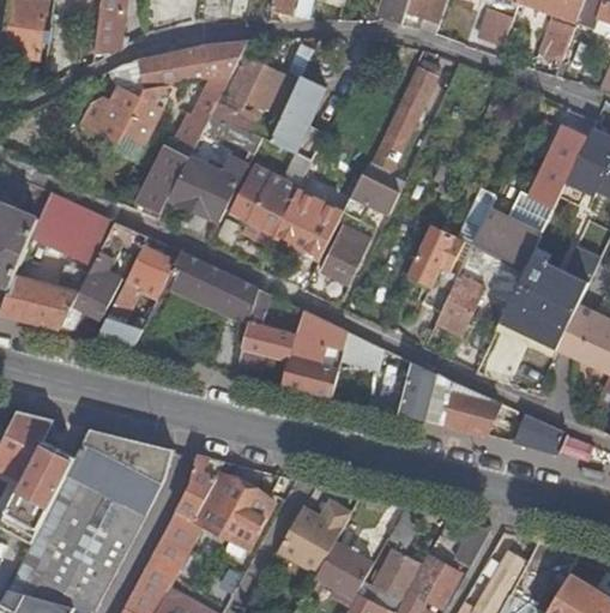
[(7,0),(0,53),(40,59),(47,1),(32,0),(7,0)]
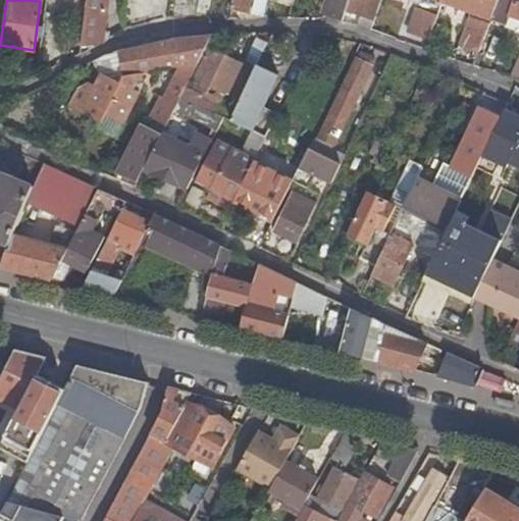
[(86,0),(85,15),(81,45),(95,43),(107,41),(108,30),(102,30),(105,0),(86,0)]
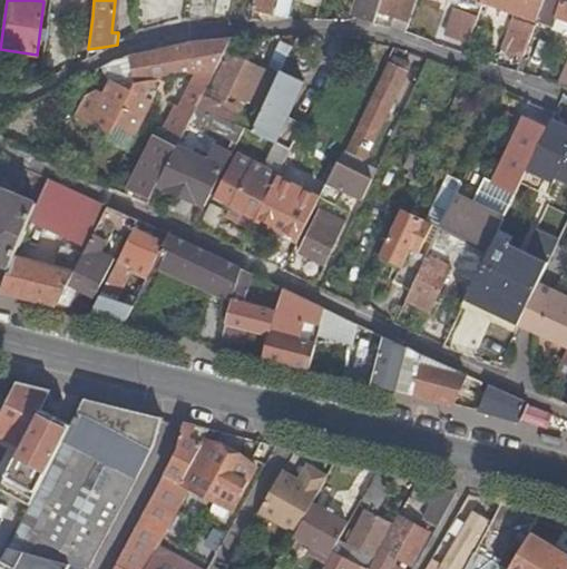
[(252,0),(250,9),(269,13),(272,0),(252,0)]
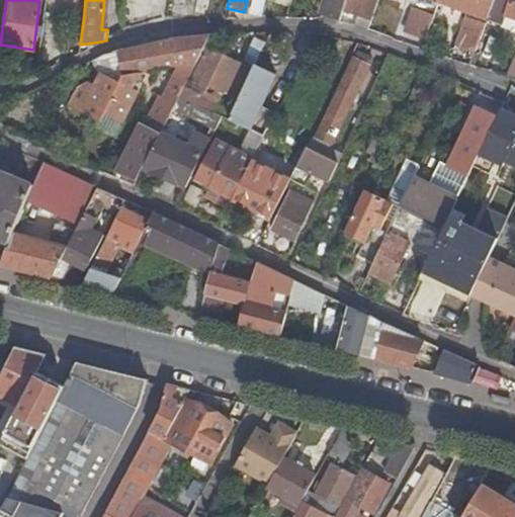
[(251,0),(248,13),(260,17),(264,0),(251,0)]
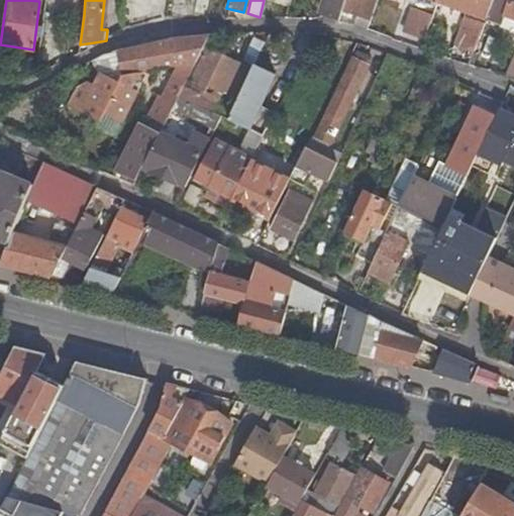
[(330,0),(325,17),(337,21),(340,11),(344,0),(330,0)]
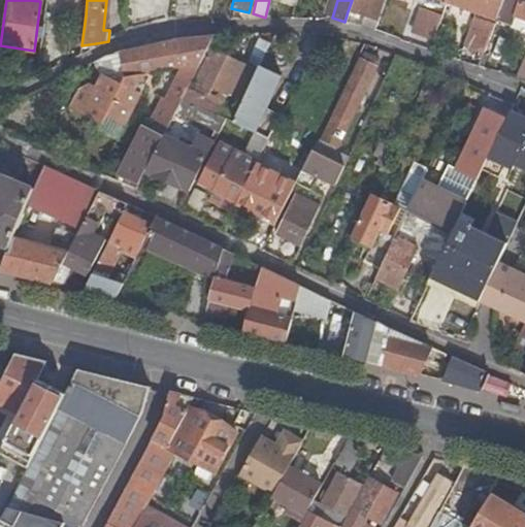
[(352,0),(348,11),(363,17),(360,26),(373,31),(384,0),(352,0)]
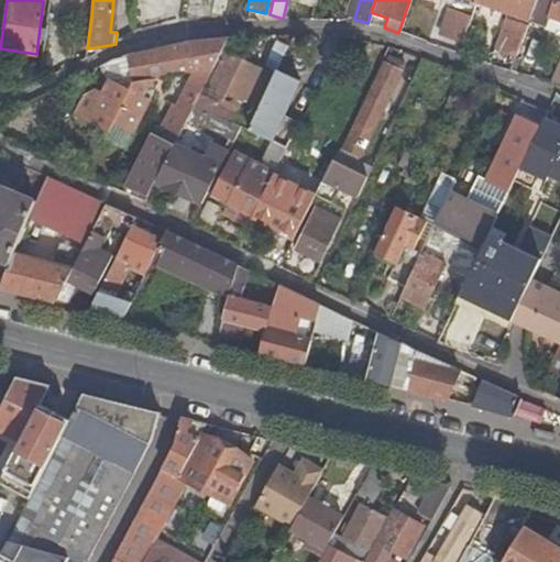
[(475,0),(475,1),(511,13),(497,50),(514,55),(527,20),(527,19),(534,0),(475,0)]
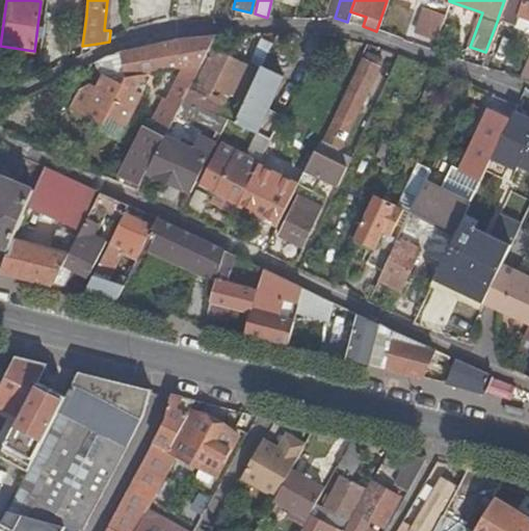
[(528,2),(522,0),(504,0),(498,18),(498,19),(528,29),(528,2)]
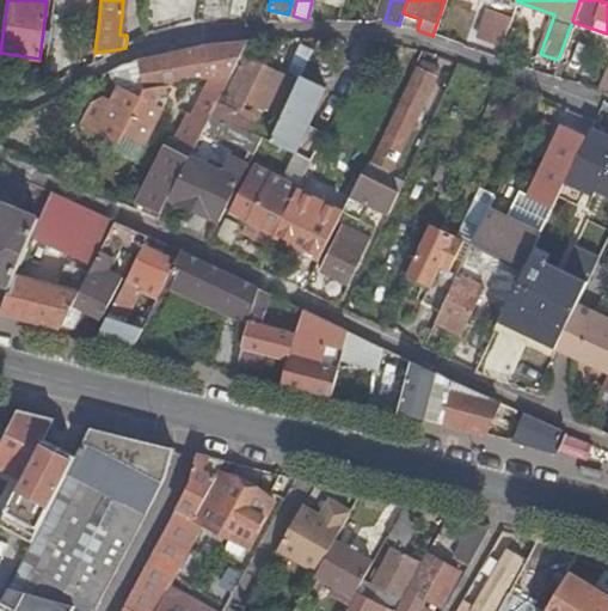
[(477,37),(501,46),(509,20),(510,19),(485,12),(477,37)]
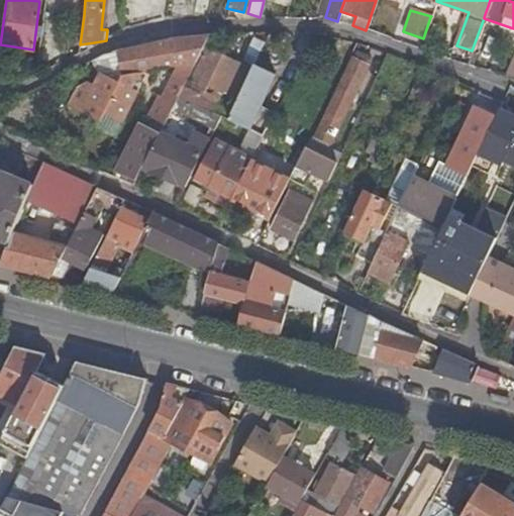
[(65,42),(80,44),(84,15),(69,13),(65,42)]
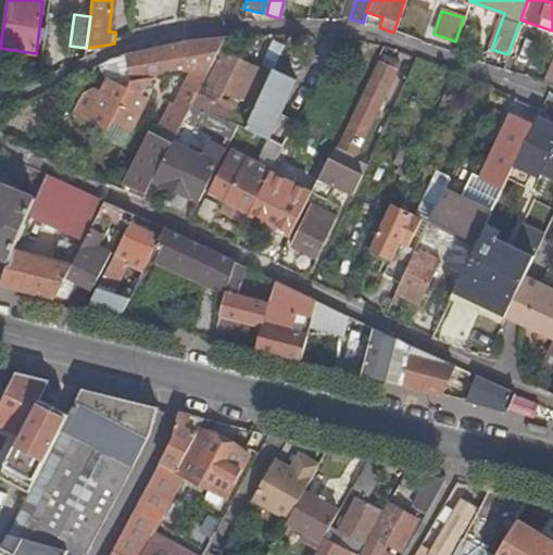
[(244,128),(269,74),(256,67),(239,58),(243,49),(233,43),(237,36),(224,37),(198,88),(196,92),(192,99),(190,103),(213,114),(233,123),(244,128)]
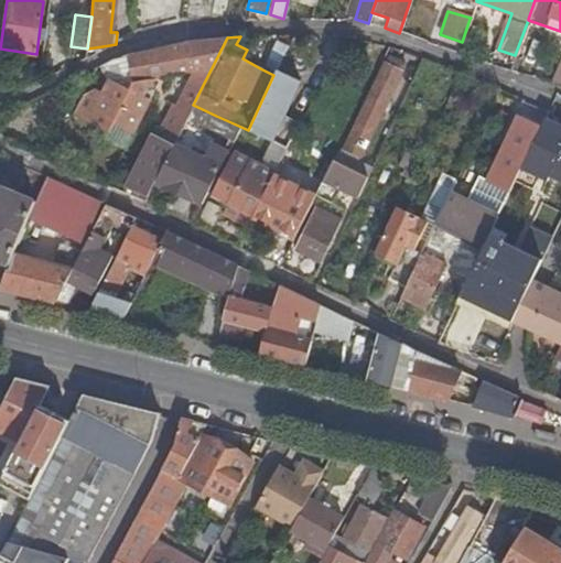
[(187,107),(187,105),(189,103),(189,101),(191,100),(195,100),(198,94),(201,89),(227,38),(185,42),(128,55),(133,80),(161,76),(195,71),(179,103),(174,101),(160,129),(171,136),(169,140),(155,136),(142,149),(126,183),(148,194),(153,183),(174,142),(191,110),(187,107)]
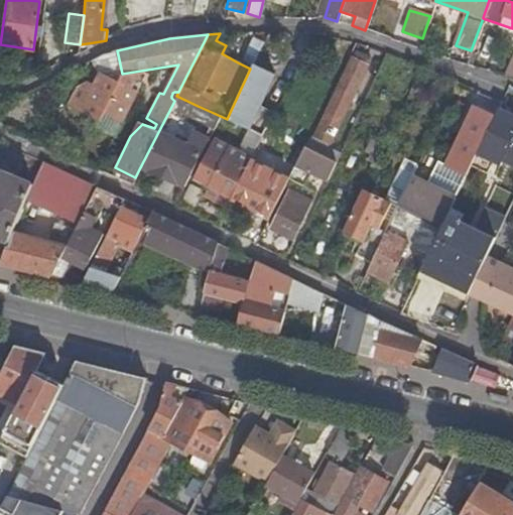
[(238,62),(250,69),(252,63),(262,42),(250,36),(238,62)]
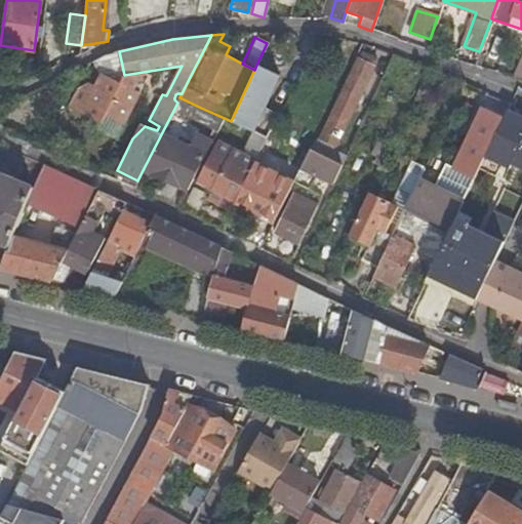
[(290,58),(304,65),(314,44),(302,38),(290,58)]
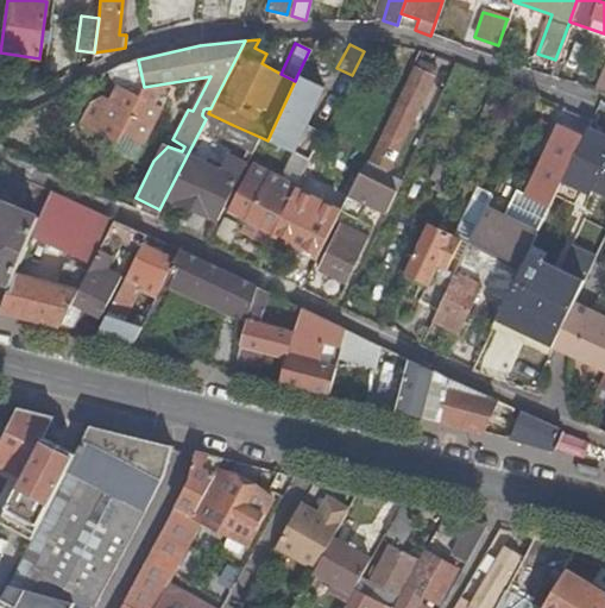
[(435,66),(420,57),(399,100),(398,100),(376,145),(394,155),(416,110),(416,108),(433,76),(430,75),(435,66)]
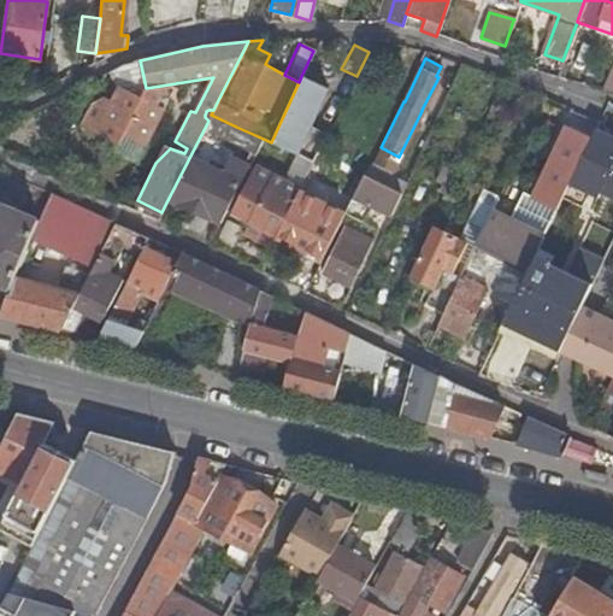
[(146,88),(140,60),(121,65),(115,68),(121,86),(142,98),(146,88)]
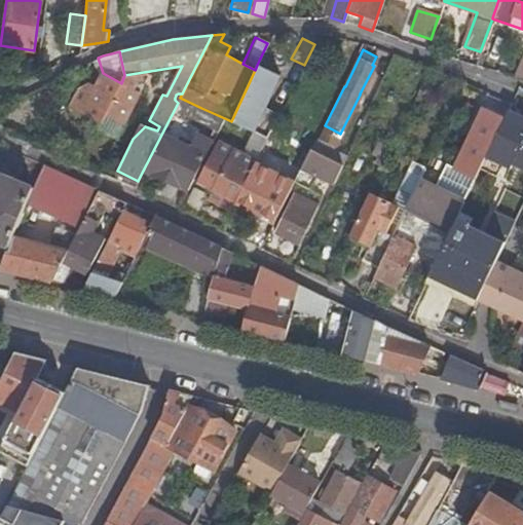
[(278,114),(263,107),(278,75),(257,65),(255,70),(231,121),(257,134),(267,138),(278,114)]
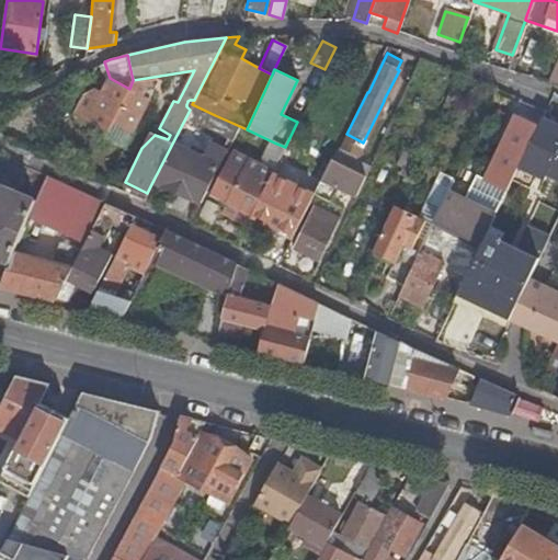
[(160,76),(133,80),(129,89),(148,98),(160,76)]
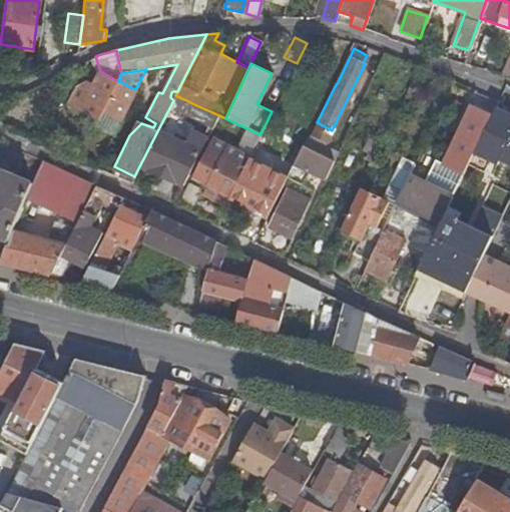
[(85,99),(103,109),(121,118),(135,89),(118,81),(100,71),(93,84),(85,99)]
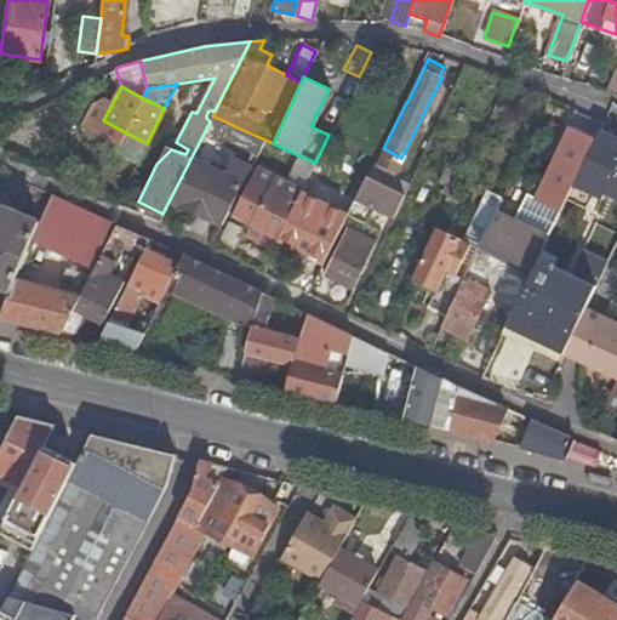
[(113,102),(106,97),(93,102),(84,123),(120,141),(125,132),(103,120),(113,102)]
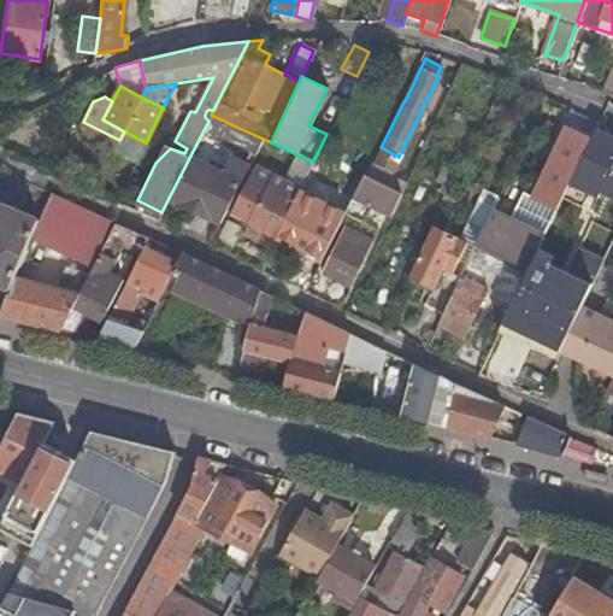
[(258,136),(236,127),(228,142),(239,148),(234,158),(249,166),(260,145),(258,141),(258,138),(258,136)]
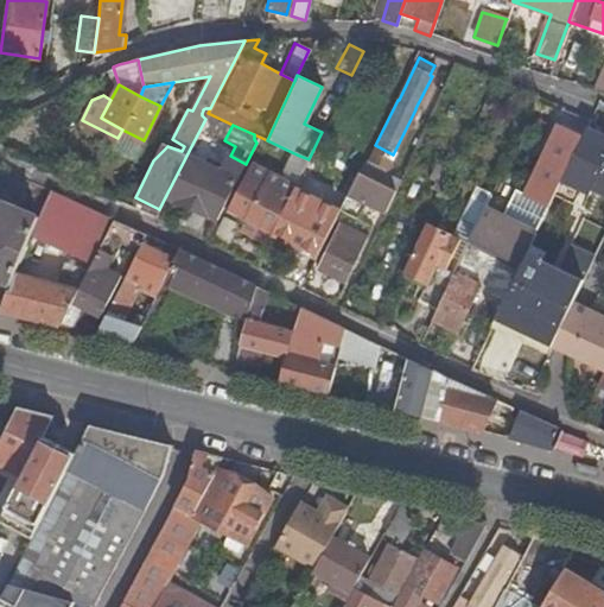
[(500,217),(483,209),(475,225),(466,242),(517,267),(528,246),(559,183),(580,137),(557,126),(521,197),(512,193),(500,217)]
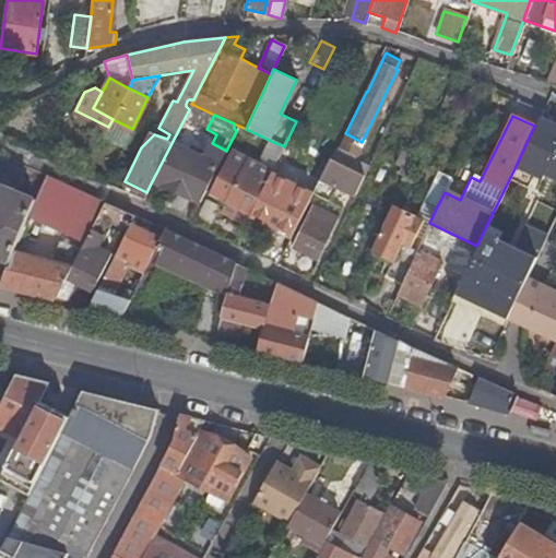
[(555,126),(539,118),(534,126),(515,168),(540,180),(543,175),(555,180),(555,126)]
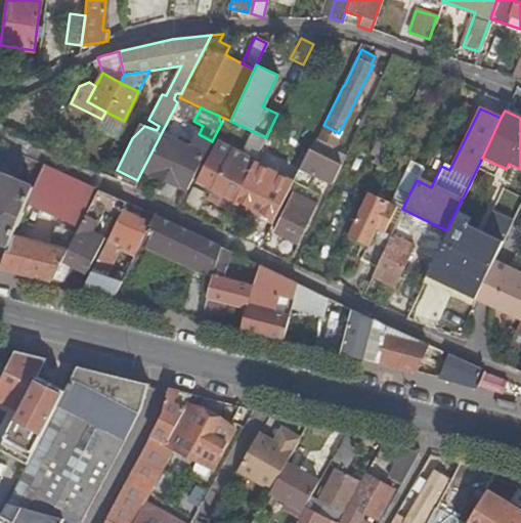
[(212,141),(194,133),(187,145),(162,132),(142,170),(171,183),(173,178),(188,185),(212,141)]
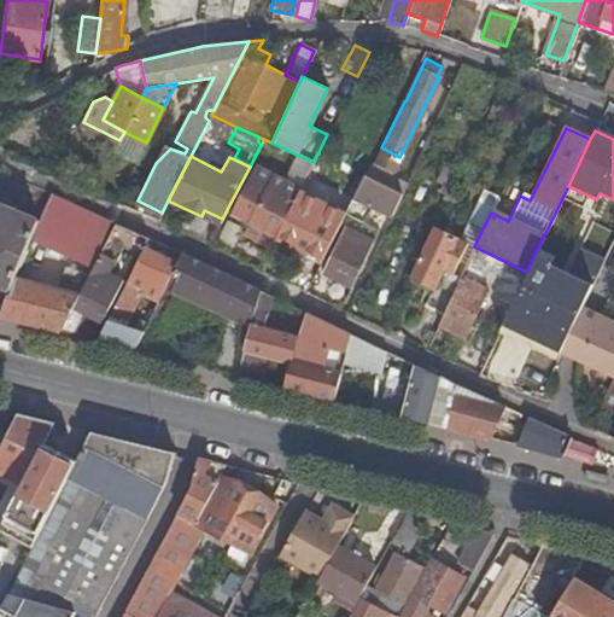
[(292,174),(304,180),(314,162),(302,157),(292,174)]
